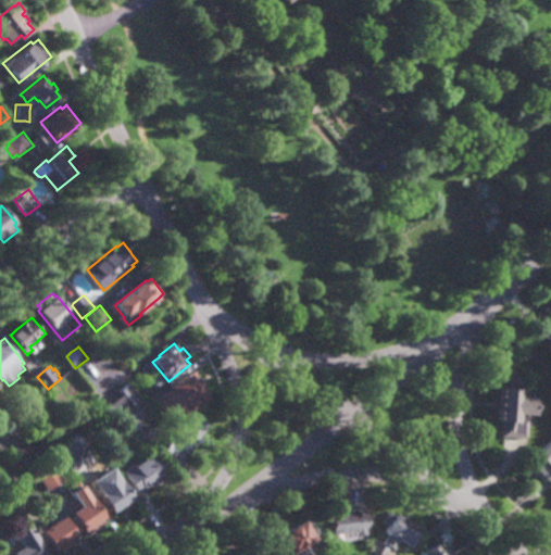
[(210,394),(204,399),(205,400),(178,419),(174,414),(167,419),(158,405),(163,400),(163,399),(166,396),(164,394),(172,390),(170,388),(188,375),(189,376),(195,371),(210,394)]
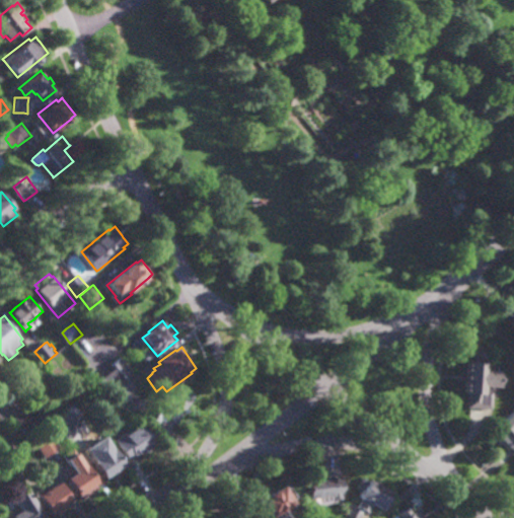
[(491,365),(489,365),(489,372),(504,372),(503,388),(496,388),(495,410),(469,409),(469,394),(466,394),(468,362),(478,362),(478,352),(492,353),(491,365)]
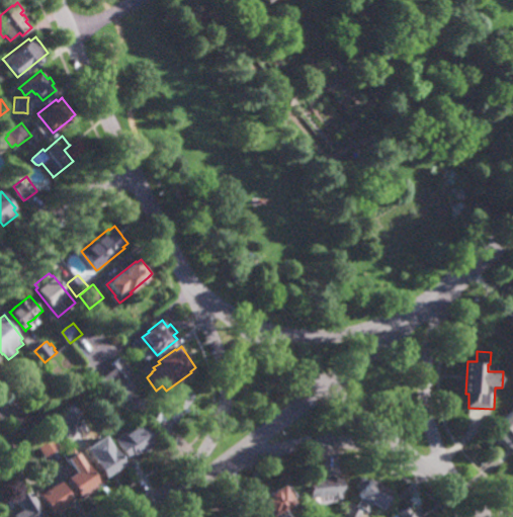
[(111,394),(101,380),(102,379),(116,368),(117,367),(115,364),(123,358),(137,374),(111,394)]
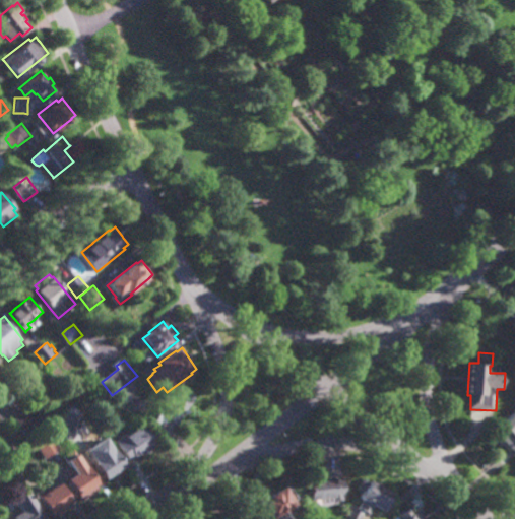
[(178,426),(175,424),(172,430),(174,431),(169,438),(157,431),(156,432),(151,429),(162,413),(164,414),(182,389),(196,398),(178,426)]
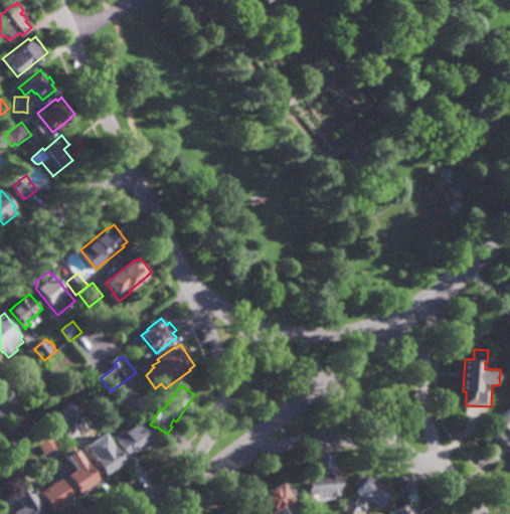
[(133,415),(122,401),(135,391),(146,405),(133,415)]
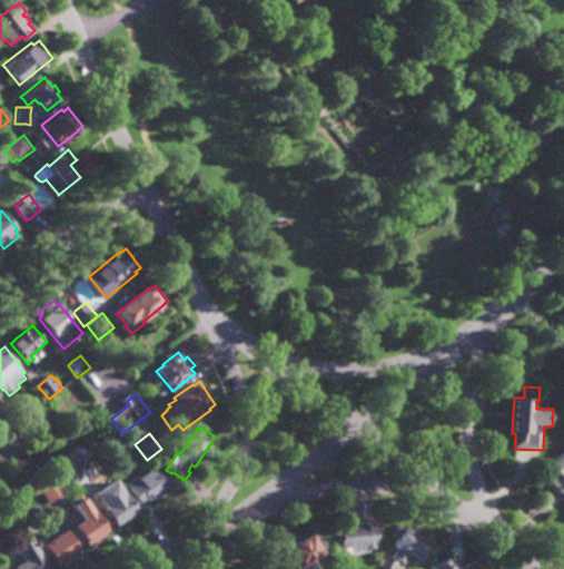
[(65,457),(77,476),(97,462),(85,443),(65,457)]
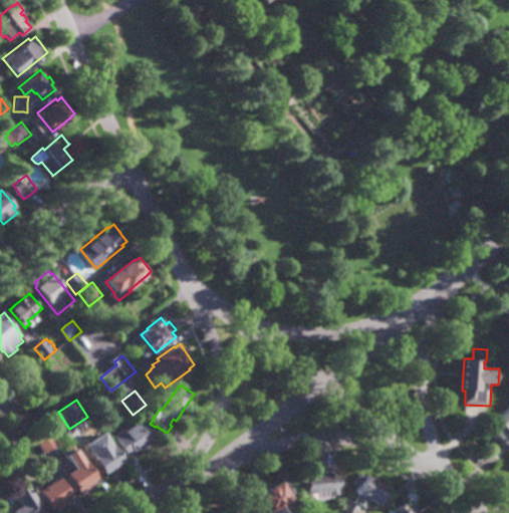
[(49,423),(44,416),(51,411),(57,418),(54,420),(54,421),(49,423)]
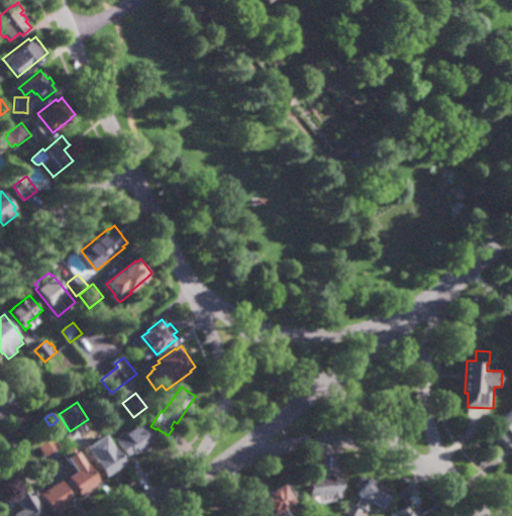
[(511,452),(503,442),(501,444),(495,437),(497,436),(492,430),(511,414),(511,452)]
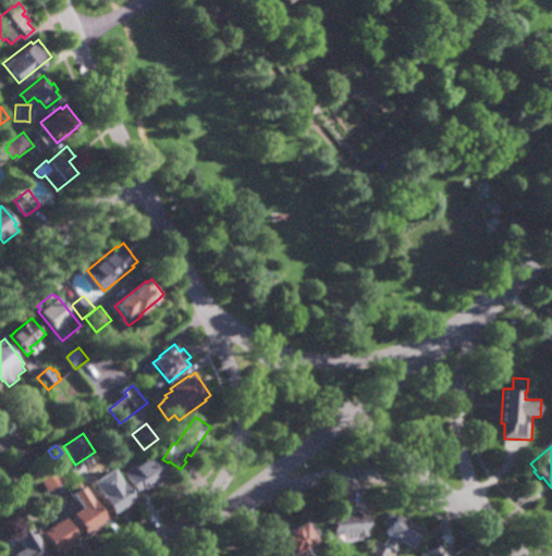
[(146,493),(145,491),(138,495),(124,473),(151,455),(168,478),(146,493)]
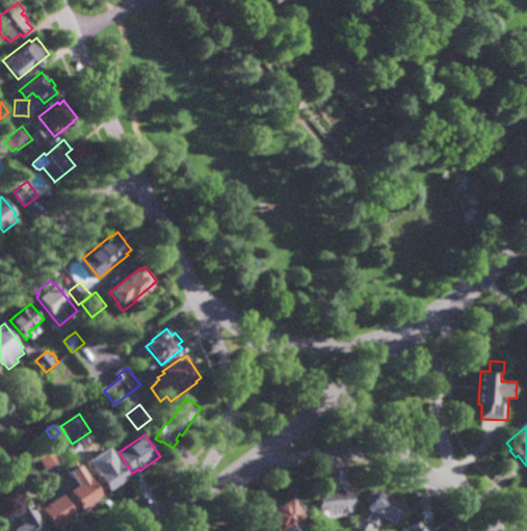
[(48,471),(35,452),(51,443),(52,445),(60,457),(61,458),(62,460),(62,461),(48,470),(48,471)]
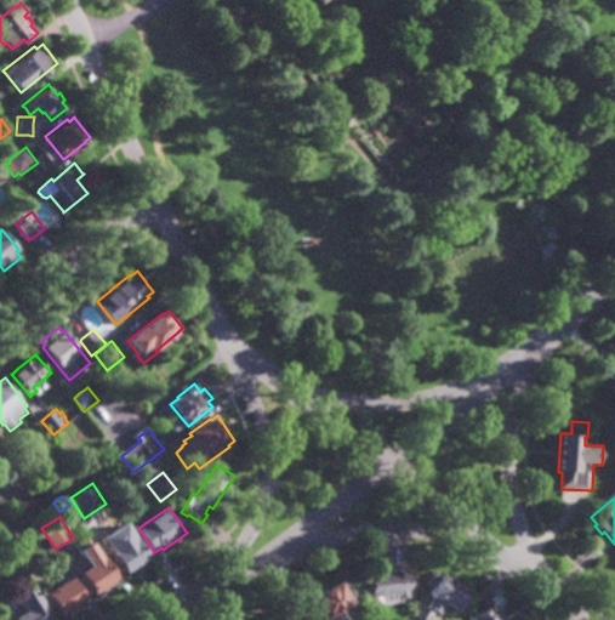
[(132,576),(129,570),(123,574),(110,555),(113,553),(109,547),(131,534),(147,559),(146,559),(149,566),(132,576)]
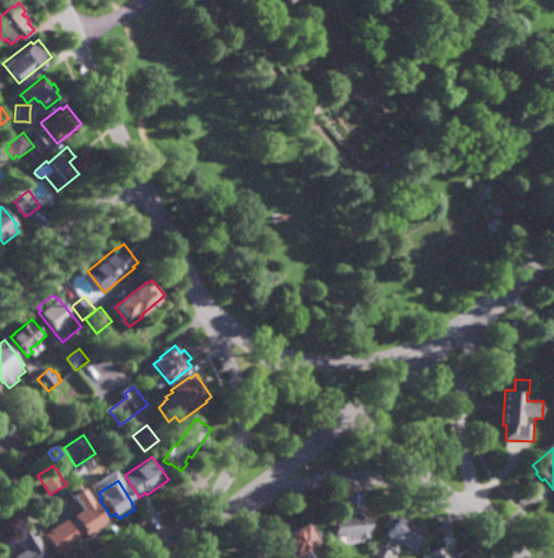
[(89,539),(84,534),(81,535),(70,517),(72,514),(69,509),(75,505),(70,497),(72,495),(70,491),(80,485),(107,527),(89,539)]
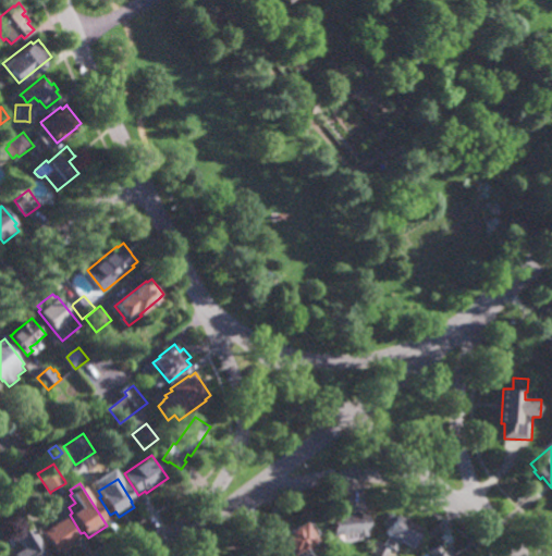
[(350,514),(356,513),(356,516),(370,514),(372,531),(369,532),(370,539),(333,544),(332,538),(331,538),(329,517),(336,516),(335,508),(348,506),(350,514)]
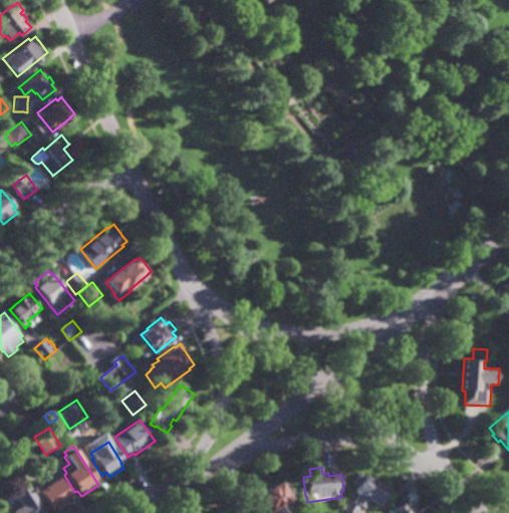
[(364,477),(365,476),(368,478),(370,478),(371,479),(372,480),(389,489),(379,506),(371,501),(366,510),(362,507),(359,512),(343,512),(342,511),(348,500),(355,504),(360,496),(356,494),(360,487),(354,483),(359,474),(364,477)]
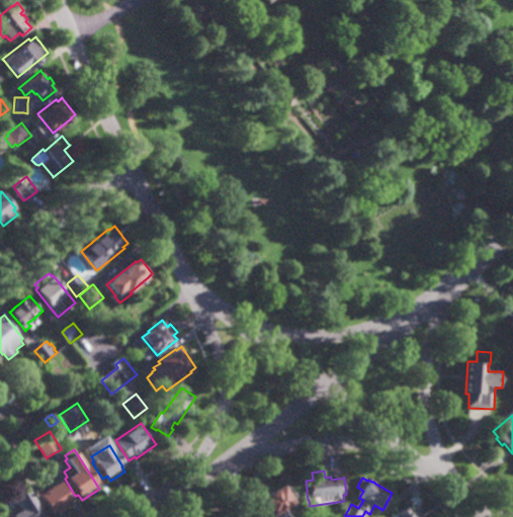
[(66,510),(60,513),(57,509),(48,515),(35,497),(57,483),(70,502),(63,506),(66,510)]
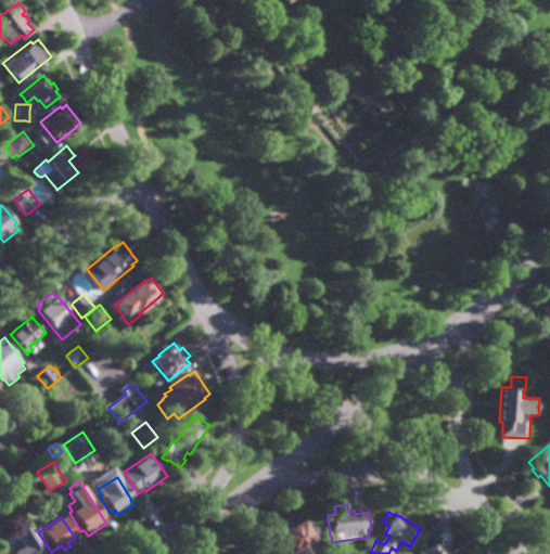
[(318,532),(312,537),(315,540),(306,545),(310,553),(285,553),(276,538),(303,522),(304,524),(310,520),(318,532)]
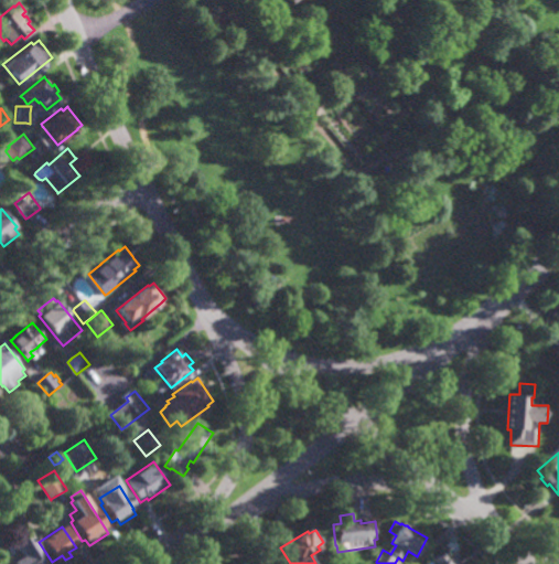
[(30,540),(32,539),(33,542),(32,543),(45,563),(10,563),(21,556),(14,545),(28,536),(30,540)]
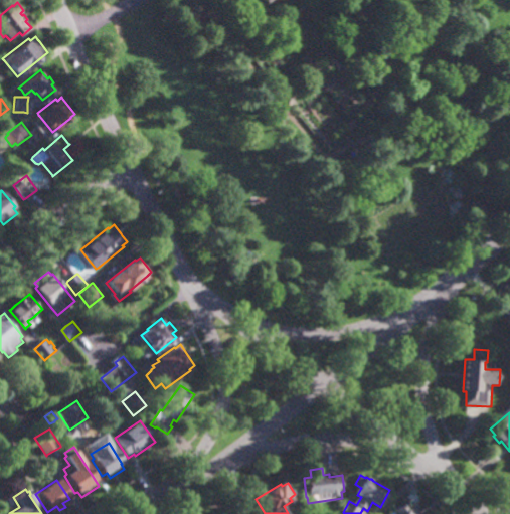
[(409,509),(415,505),(420,513),(390,513),(406,504),(409,509)]
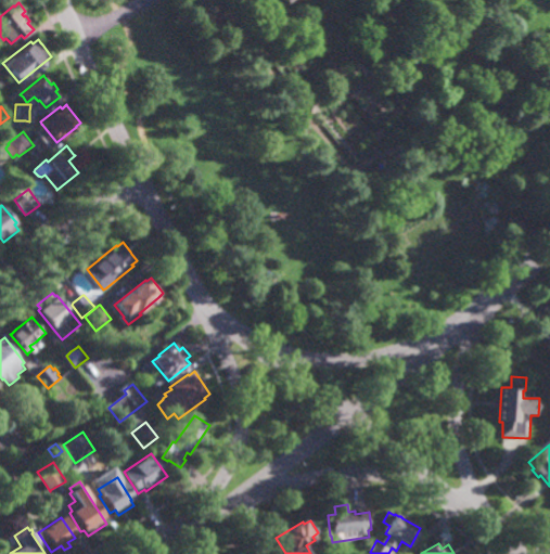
[(265,549),(267,548),(270,553),(247,553),(261,544),(265,549)]
